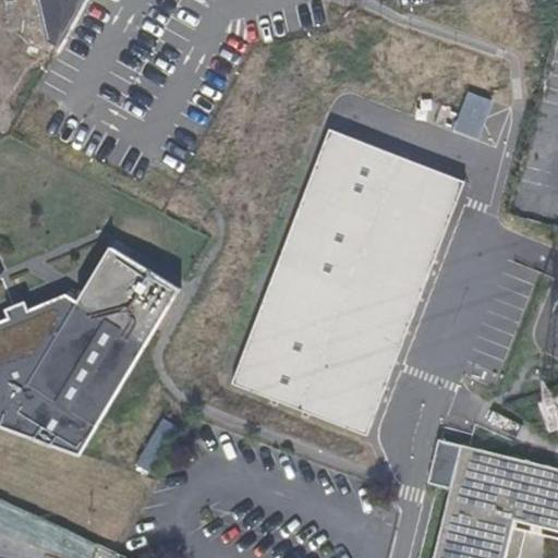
[(37,0),(50,45),(56,48),(83,0),(37,0)]
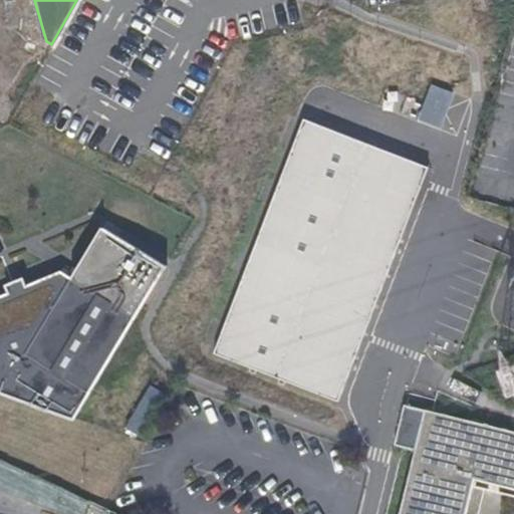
[(454,93),(432,84),(418,122),(440,131),(454,93)]
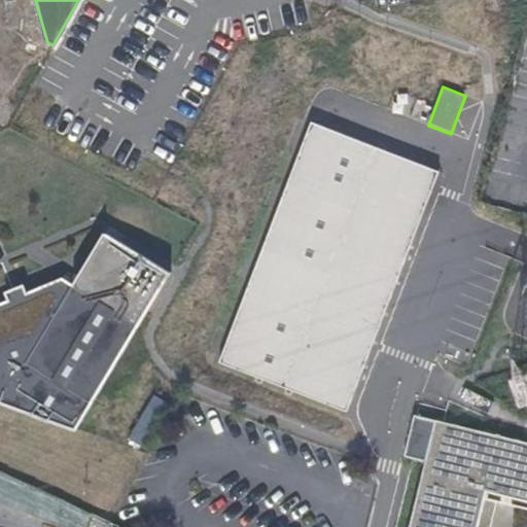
[(440,172),(311,124),(220,362),(348,411),(440,172)]
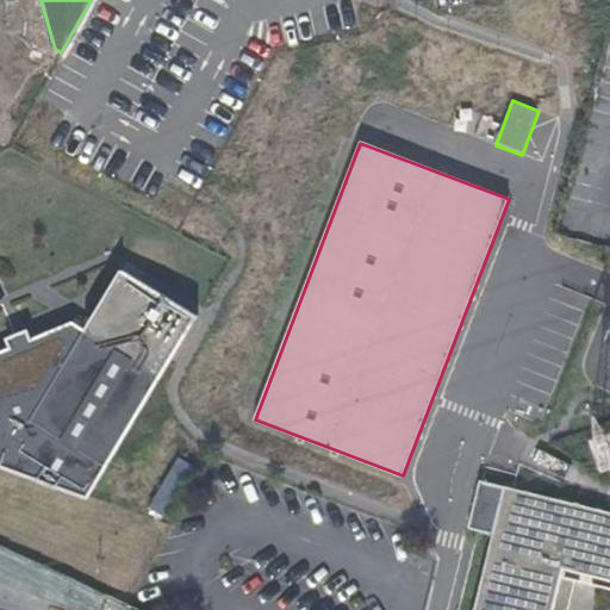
[(118,272),(85,330),(73,323),(30,341),(26,332),(5,341),(8,349),(0,352),(0,466),(87,498),(194,317),(118,272)]
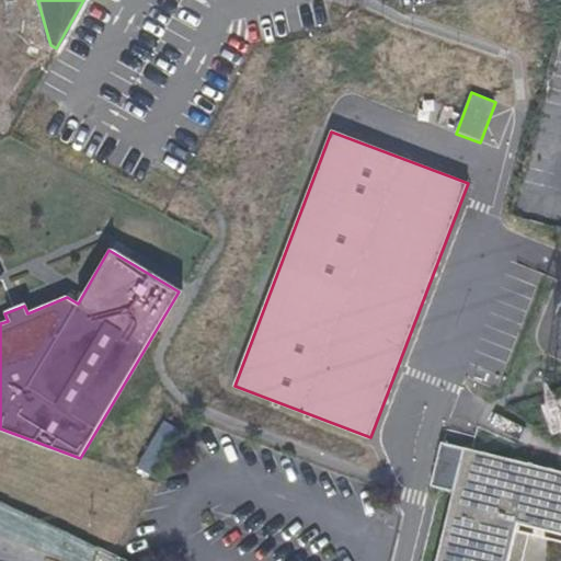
[(160,419),(135,465),(151,473),(176,427),(160,419)]
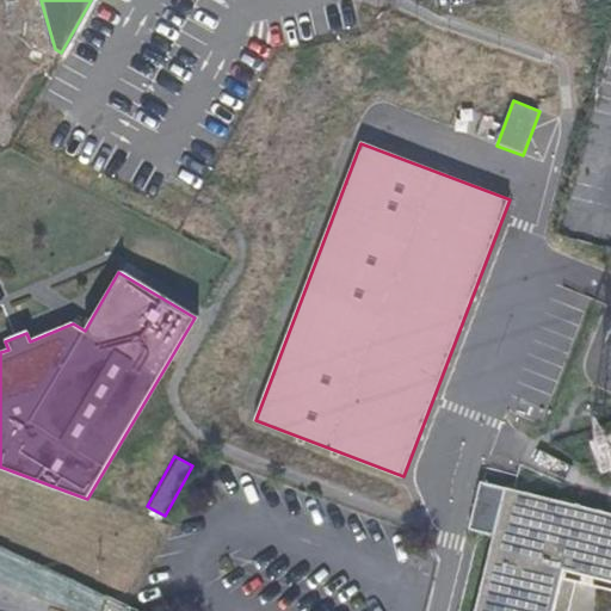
[(475,610),(569,610),(578,582),(566,580),(567,572),(610,582),(610,512),(481,481),(469,530),(493,536),(475,610)]
